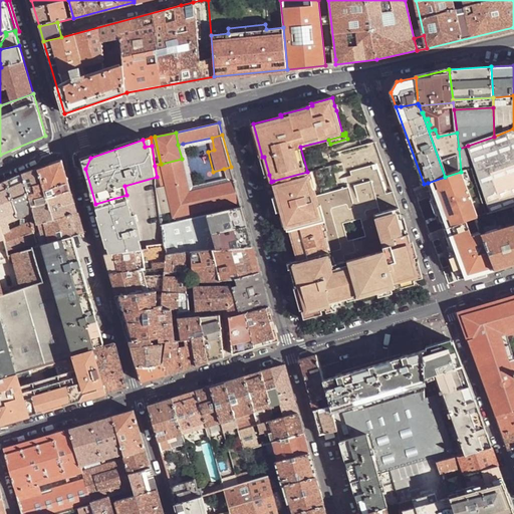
[(352,171),(377,164),(382,163),(375,142),(341,152),(343,162),(345,170),(338,173),(340,178),(353,175),(352,171)]
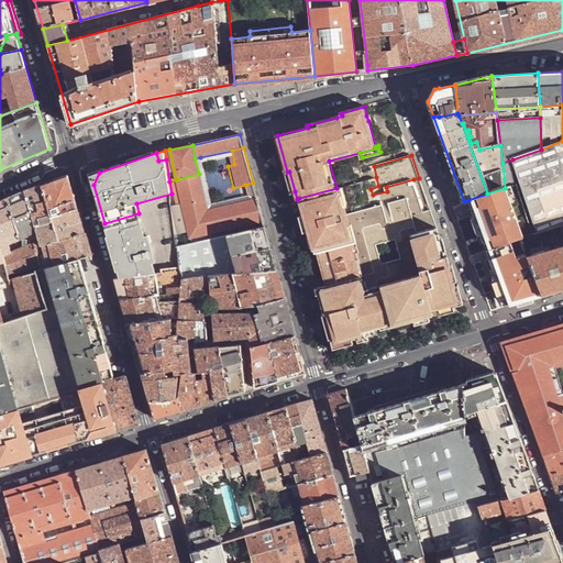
[(206,206),(211,205),(200,157),(195,158),(199,174),(206,206)]
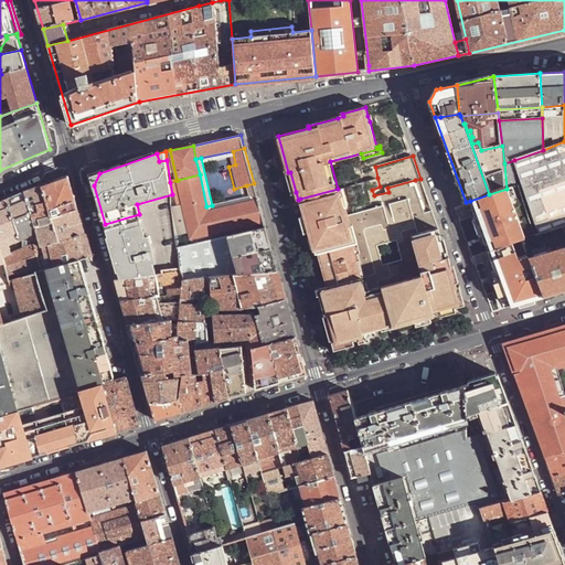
[(518,184),(514,160),(504,163),(507,189),(518,184)]
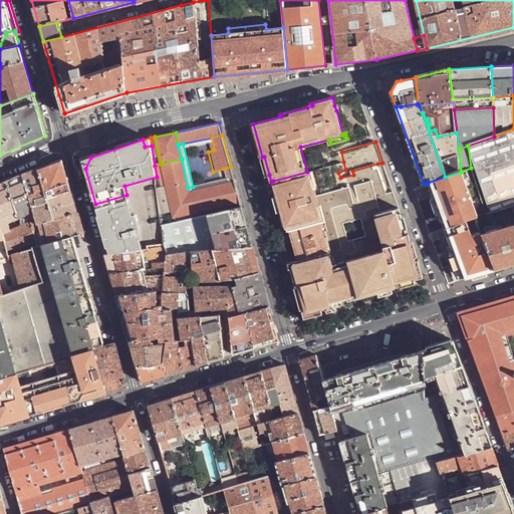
[(264,157),(262,157),(261,157),(266,176),(269,175),(264,157)]
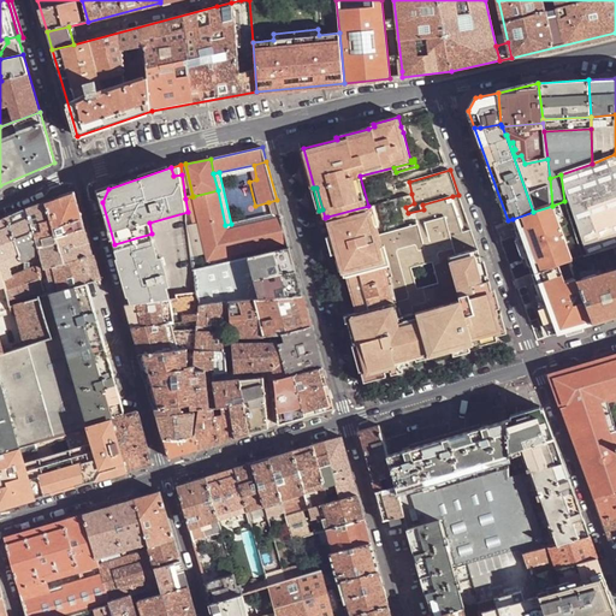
[(75,190),(46,201),(55,235),(84,226),(75,190)]
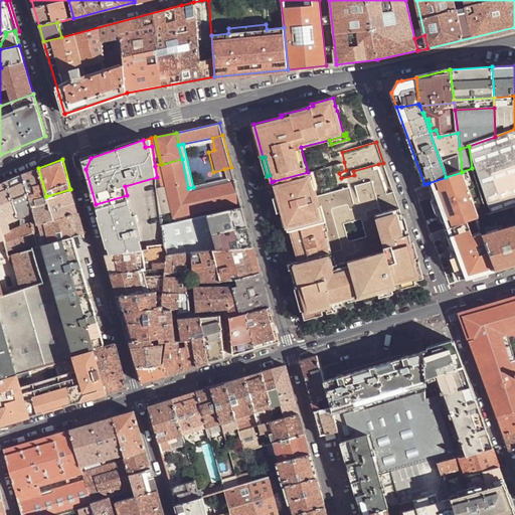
[(182,159),(162,164),(168,186),(173,210),(174,215),(174,217),(194,212),(190,193),(188,188),(182,159)]
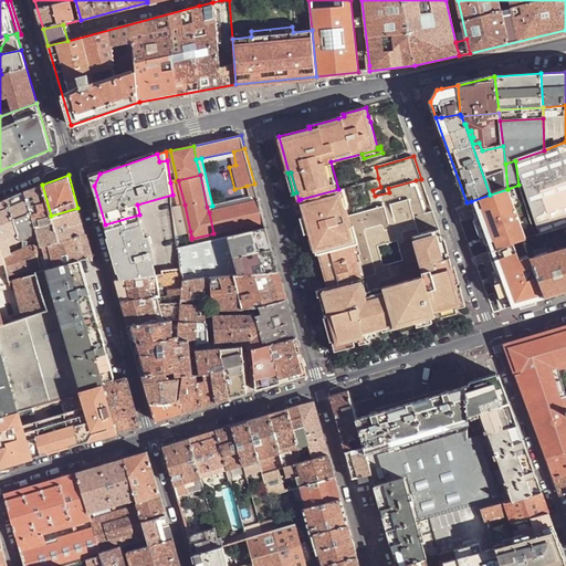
[(368,299),(386,293),(384,286),(423,275),(413,236),(440,229),(433,211),(427,213),(416,180),(388,188),(389,192),(375,196),(373,190),(380,187),(378,178),(356,184),(357,185),(338,189),(338,192),(342,191),(346,207),(348,207),(353,223),(350,223),(355,240),(353,240),(368,299)]
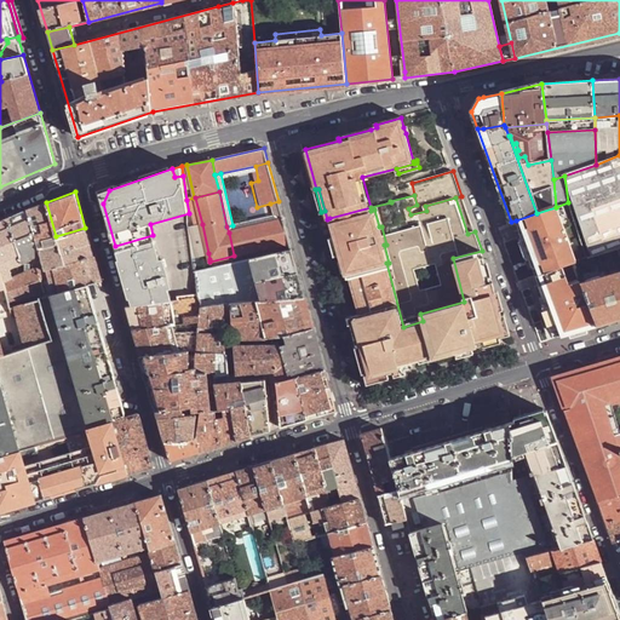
[(274,216),(274,222),(283,219),(282,213),(279,201),(270,204),(274,216)]
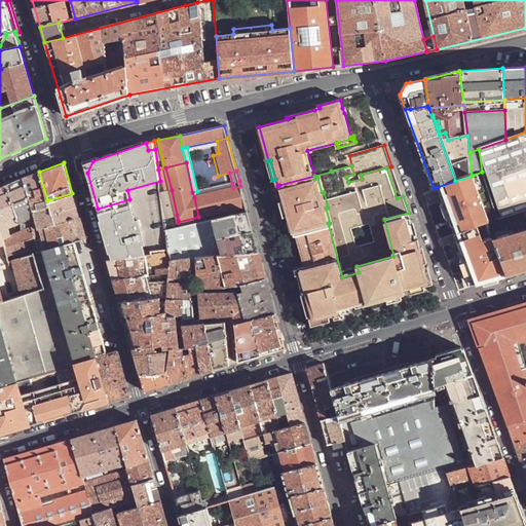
[(39,172),(23,179),(31,205),(47,201),(47,200),(39,172)]
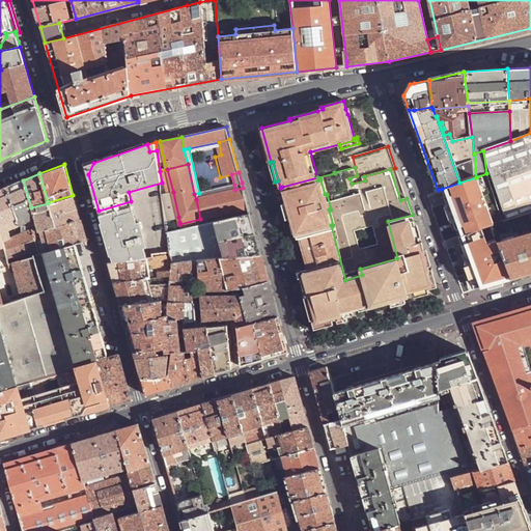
[(425,191),(445,242),(480,229),(495,225),(495,224),(504,220),(486,173),(476,177),(459,183),(442,189),(438,190),(425,191)]
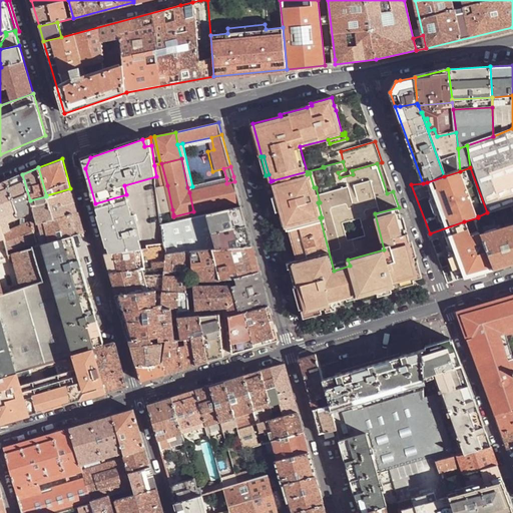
[(307,171),(273,180),(277,195),(281,209),(280,209),(281,215),(282,214),(285,223),(286,227),(288,226),(288,228),(290,228),(297,260),(290,262),(292,268),(296,286),(303,308),(305,317),(322,312),(321,308),(327,307),(335,304),(342,303),(341,299),(348,297),(349,299),(358,297),(350,266),(334,271),(320,217),(307,174),(307,171)]
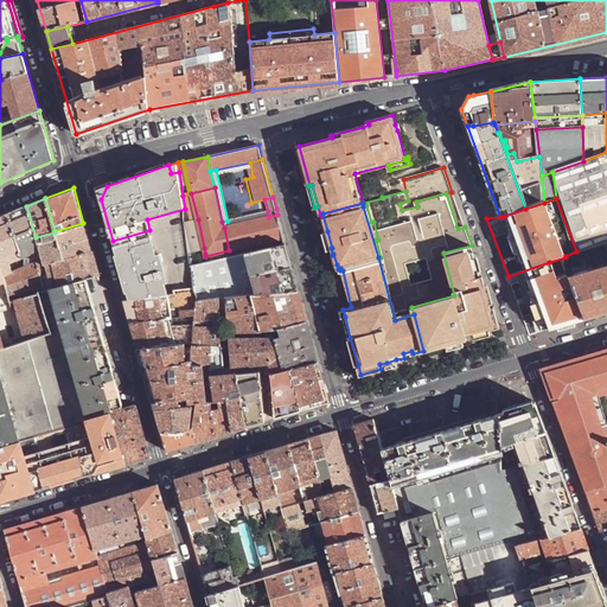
[(363,206),(378,257),(381,257),(376,240),(378,240),(374,222),(371,222),(366,205),(363,206)]
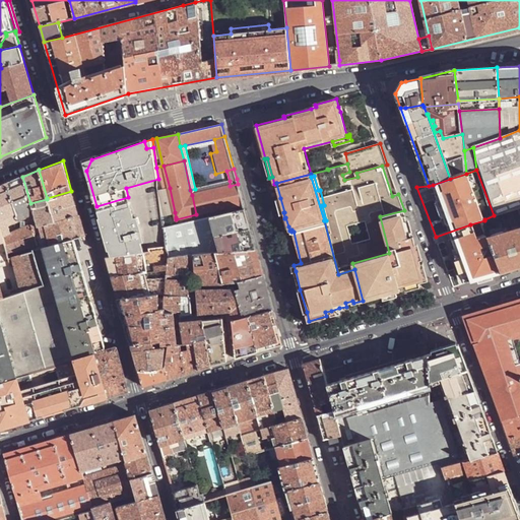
[(5,184),(0,185),(0,225),(7,223),(23,217),(34,213),(33,209),(30,203),(22,177),(5,184)]
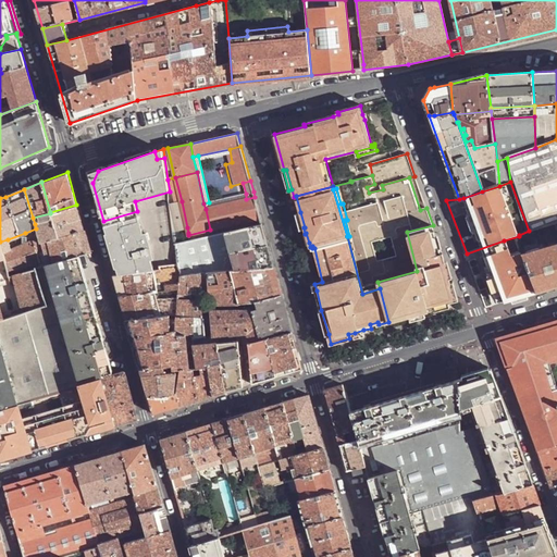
[(246,199),(246,194),(209,202),(203,203),(206,209),(245,199),(246,199)]
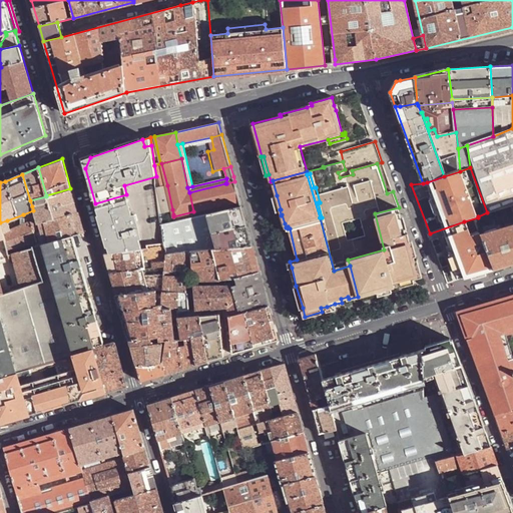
[(225,183),(189,192),(193,211),(239,200),(234,181),(226,183),(225,183)]
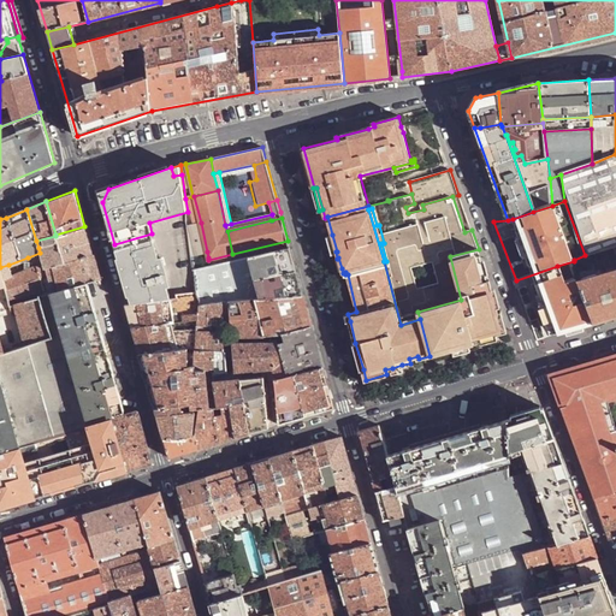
[(201,223),(189,226),(194,255),(207,252),(201,223)]
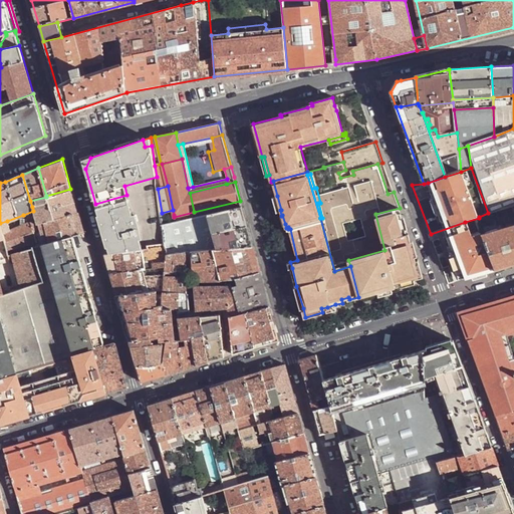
[(70,189),(46,196),(46,197),(48,202),(53,219),(77,213),(70,189)]
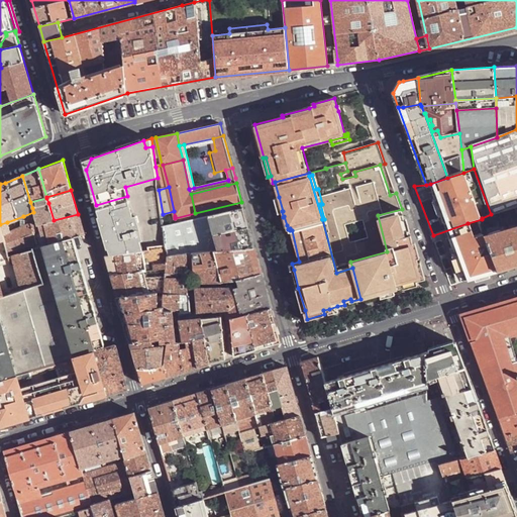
[(135,223),(127,196),(96,205),(110,255),(143,250),(139,235),(142,234),(138,222),(135,223)]
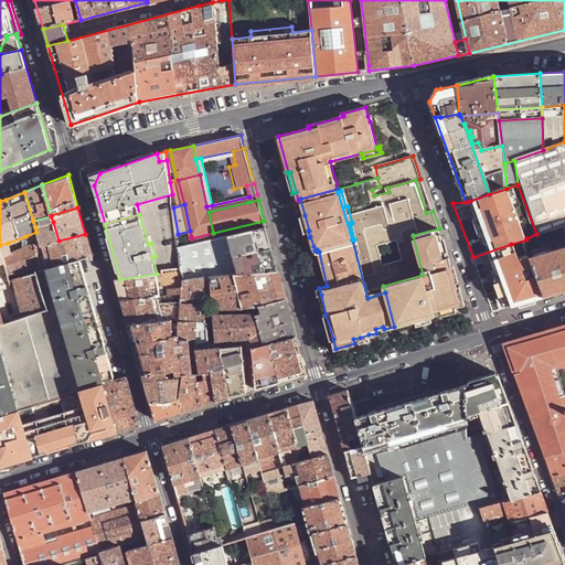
[(51,216),(33,221),(35,227),(53,222),(51,216)]
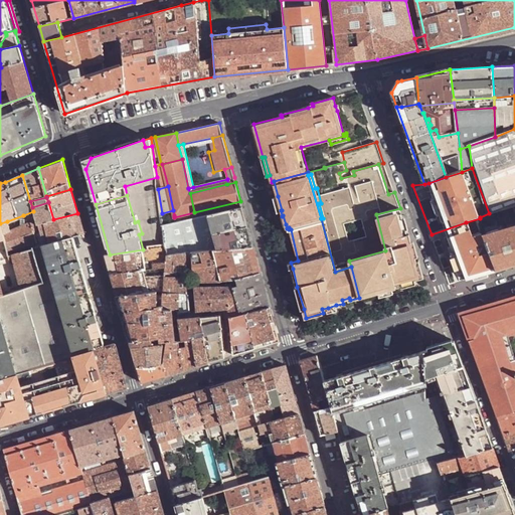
[(48,202),(32,207),(33,211),(35,220),(37,224),(39,223),(53,219),(48,202)]
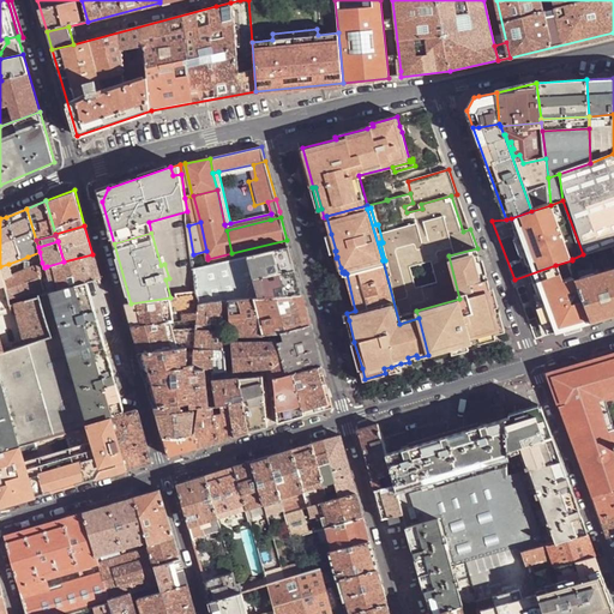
[(302,294),(289,247),(248,257),(258,298),(302,294)]
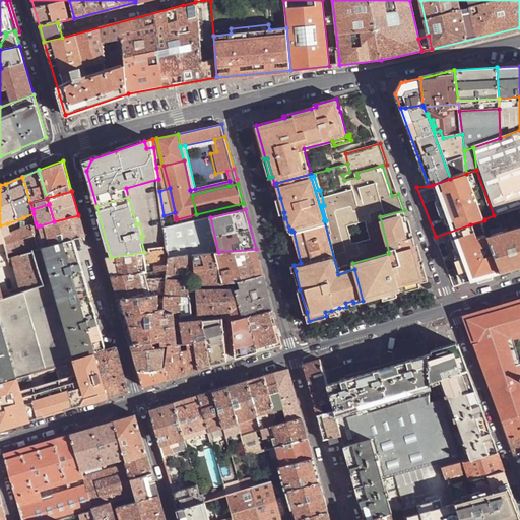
[(390,253),(399,287),(406,285),(418,281),(428,279),(424,263),(421,264),(419,259),(415,244),(413,236),(411,236),(410,233),(407,220),(404,210),(380,216),(389,253),(390,253)]
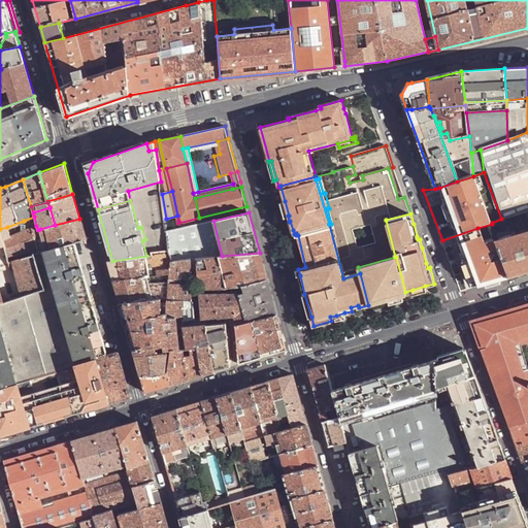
[(34,217),(24,221),(26,229),(31,227),(31,228),(36,226),(34,217)]
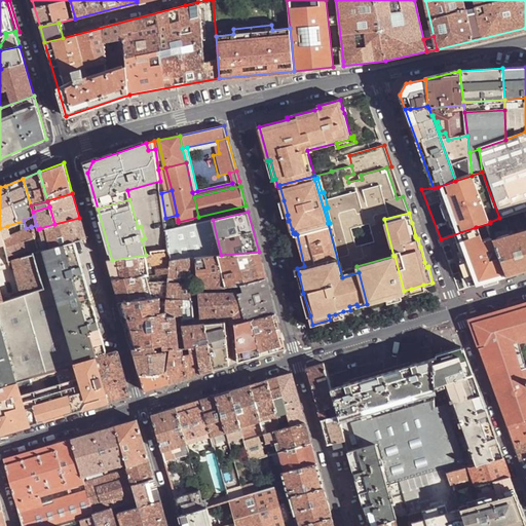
[(85,238),(79,218),(54,224),(40,228),(42,234),(45,250),(74,241),(85,238)]
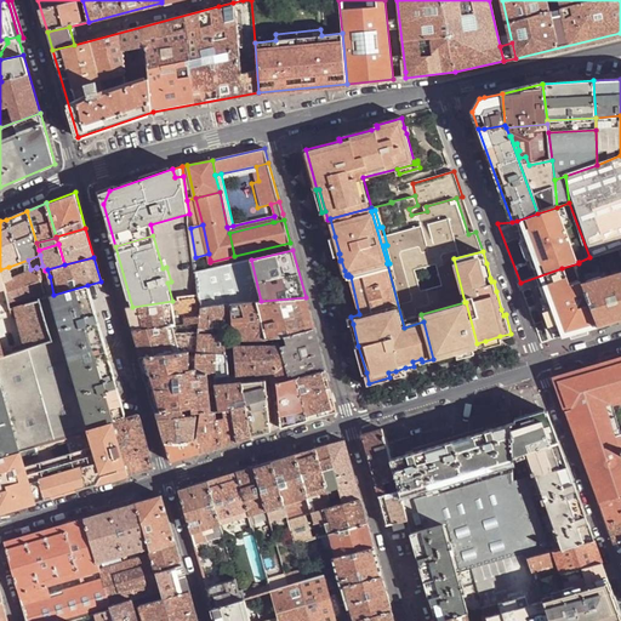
[(195,263),(197,272),(212,268),(210,262),(210,260),(195,263)]
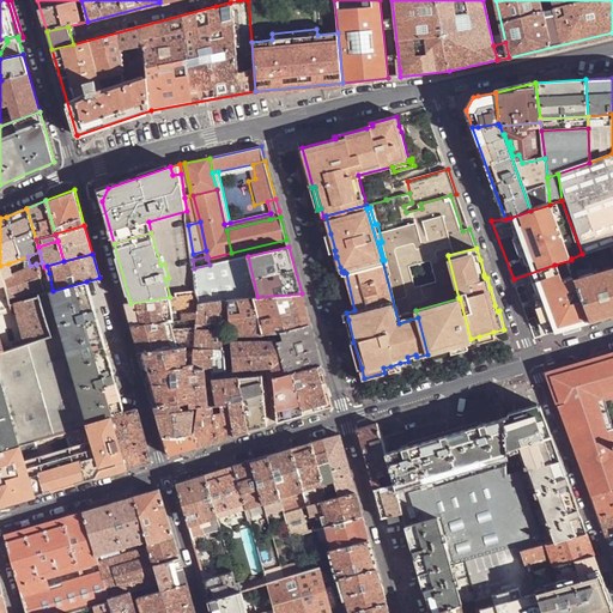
[(248,256),(213,263),(223,301),(225,301),(258,297),(248,256)]
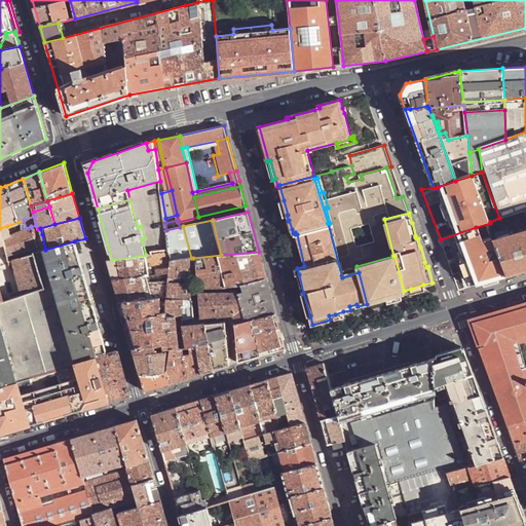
[(490,223),(476,227),(484,252),(498,247),(496,243),(495,238),(490,223)]
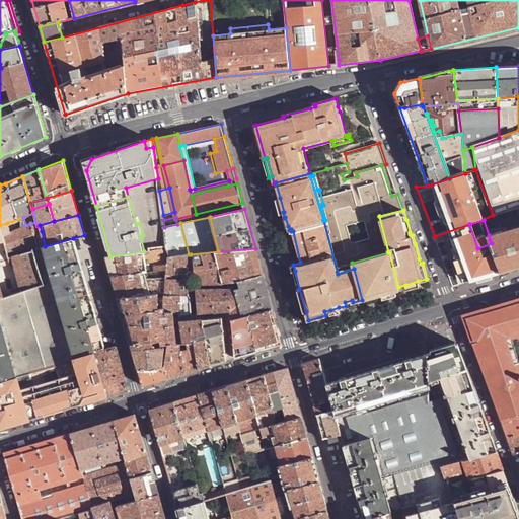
[(35,222),(30,224),(31,229),(32,234),(42,231),(40,225),(38,226),(35,222)]
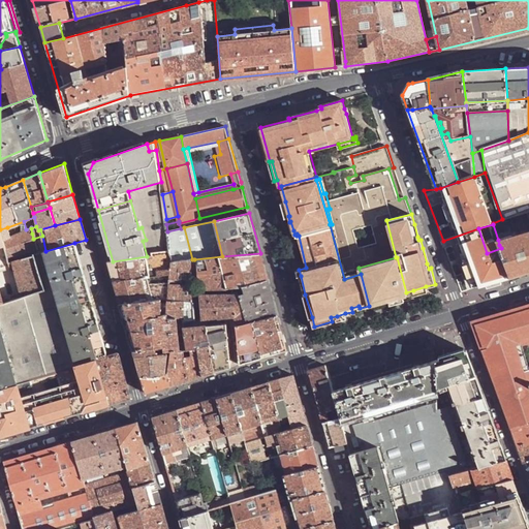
[(7,227),(0,229),(0,231),(2,239),(9,236),(7,227)]
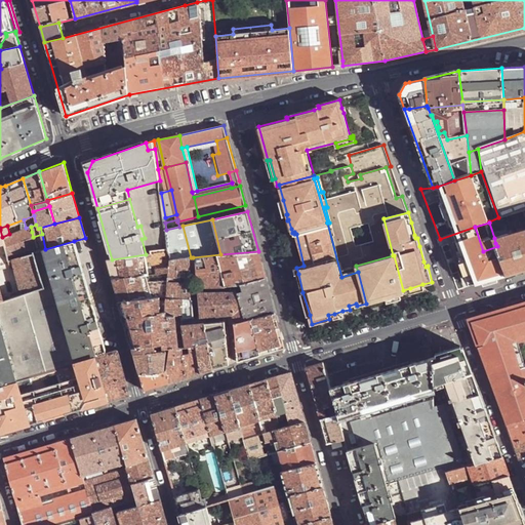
[(9,234),(2,237),(3,242),(4,245),(8,257),(32,250),(32,249),(37,247),(33,237),(32,232),(31,227),(31,226),(26,228),(24,228),(21,230),(15,232),(9,234)]
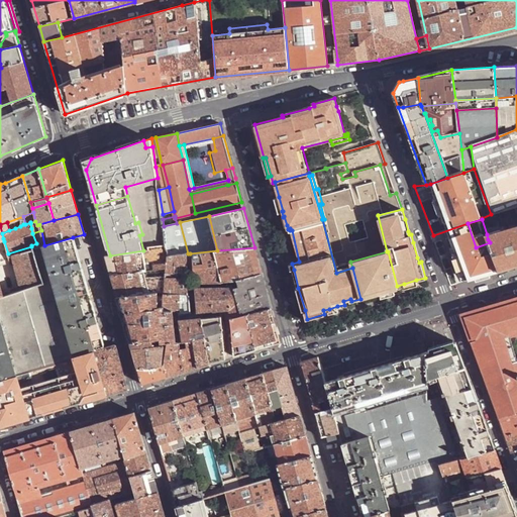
[(476,247),(468,223),(433,235),(453,292),(480,284),(501,277),(500,272),(499,272),(490,242),(476,247)]
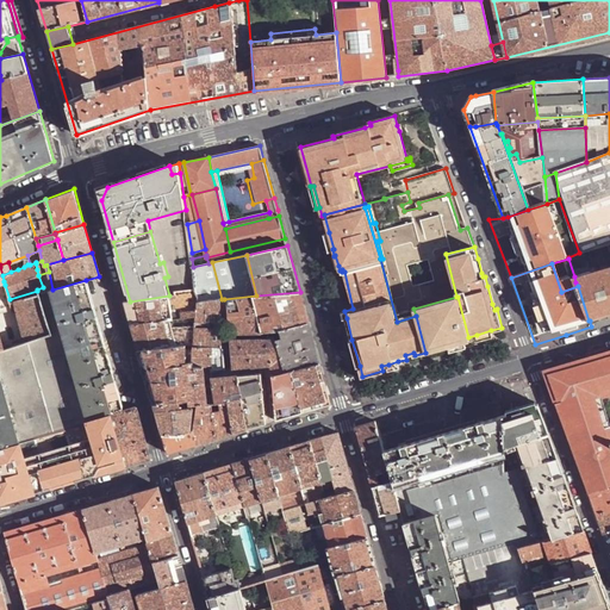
[(609,266),(574,277),(576,282),(609,271),(609,266)]
